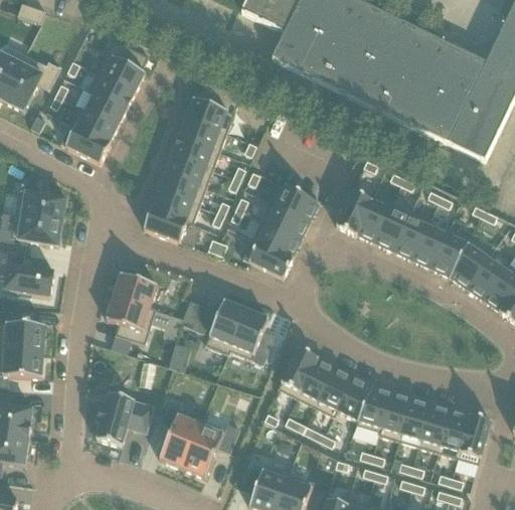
[(247,0),(241,12),(285,33),(273,59),(484,161),(514,97),(514,1),(486,63),(353,0),(247,0)]
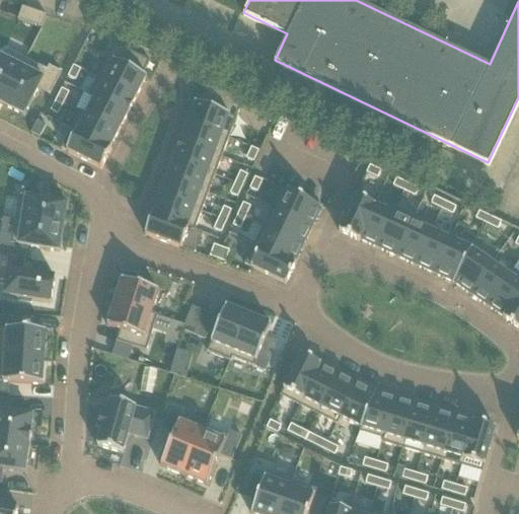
[(21,3),(17,16),(42,24),(46,12),(23,4),(21,3)]
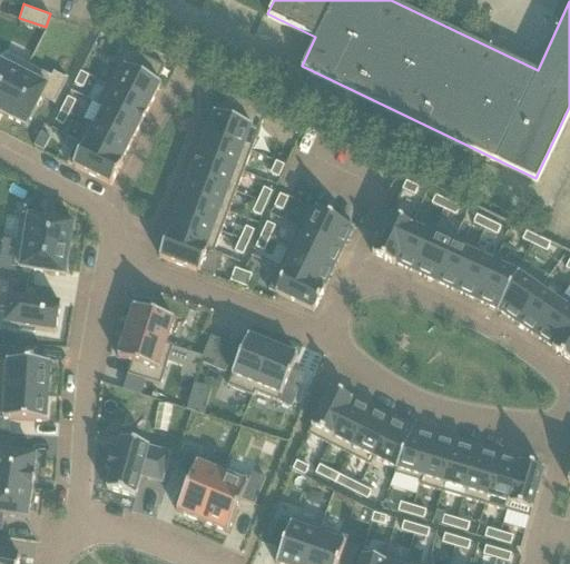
[(126,43),(107,81),(149,102),(155,92),(158,86),(159,82),(160,82),(160,81),(156,79),(165,63),(128,45),(126,43)]
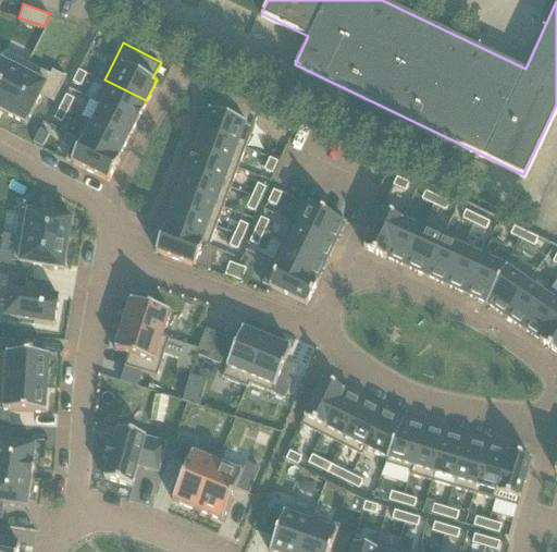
[(4,48),(0,57),(0,108),(2,109),(27,60),(4,48)]
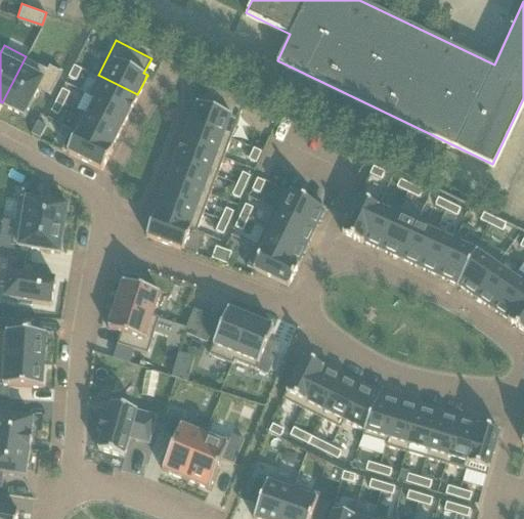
[(26,56),(2,102),(25,114),(38,87),(49,93),(61,70),(49,63),(47,68),(26,56)]
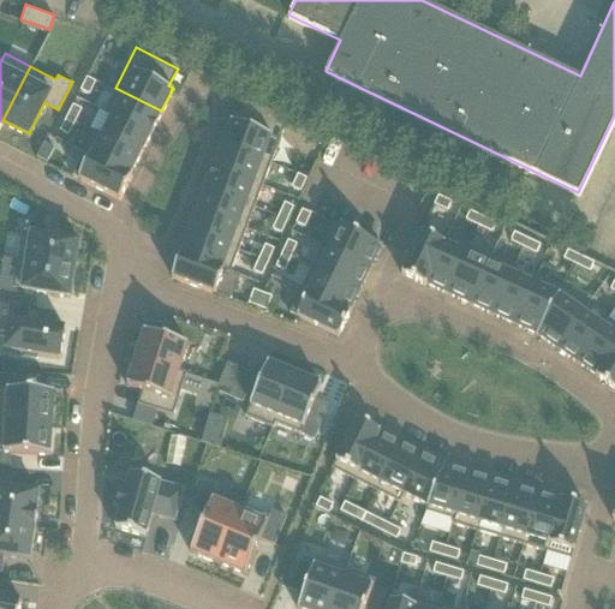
[(87,73),(81,87),(89,91),(95,78),(87,73)]
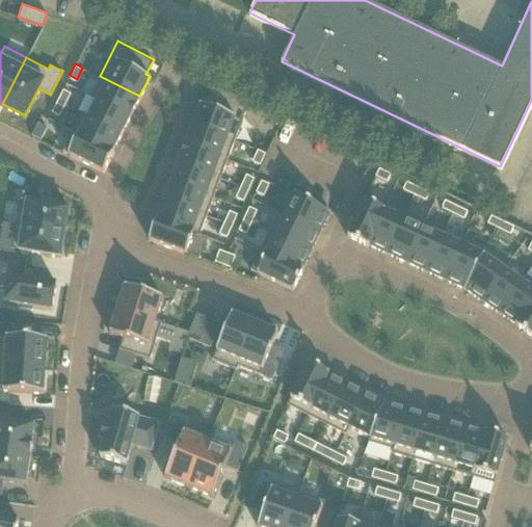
[(90,71),(81,88),(90,93),(90,94),(90,95),(97,98),(98,97),(130,113),(131,112),(132,112),(136,104),(135,104),(137,100),(139,96),(100,76),(90,71)]
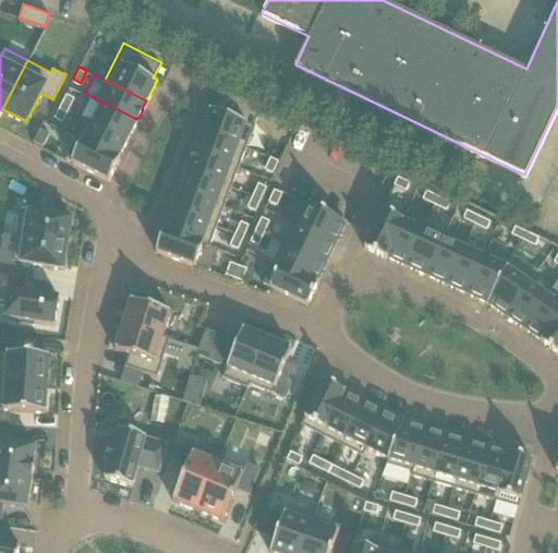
[(208,111),(202,129),(245,145),(261,103),(221,88),(214,109),(209,107),(209,108),(208,111)]
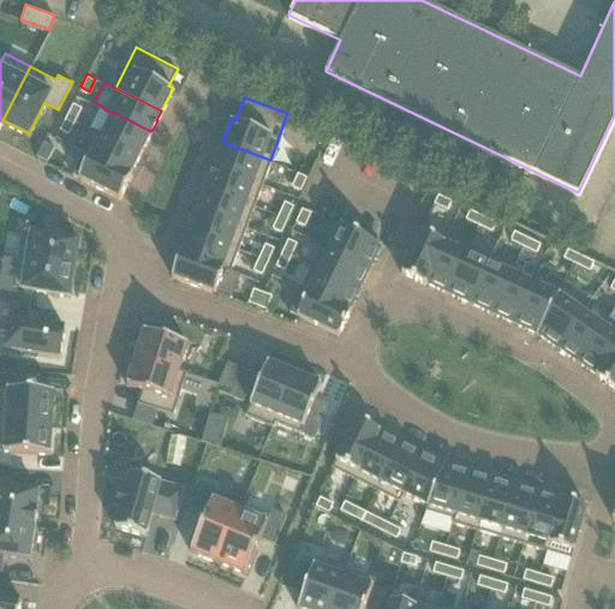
[(73,101),(66,114),(75,119),(77,114),(82,106),(75,102),(73,101)]
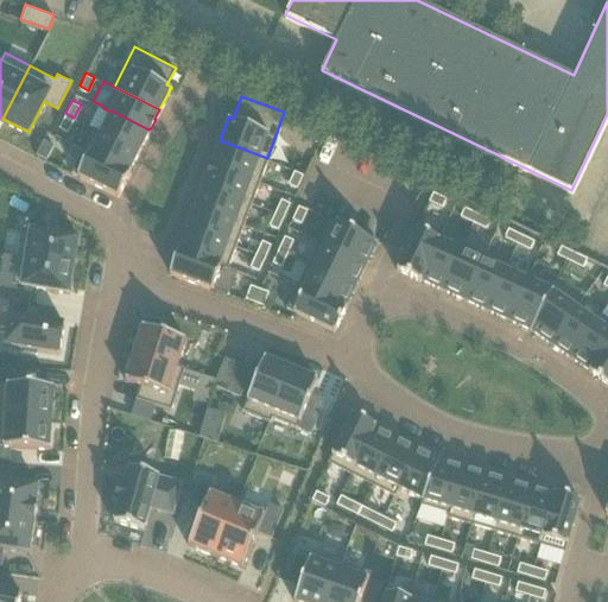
[(101,130),(101,131),(139,150),(149,130),(112,111),(111,112),(101,130)]
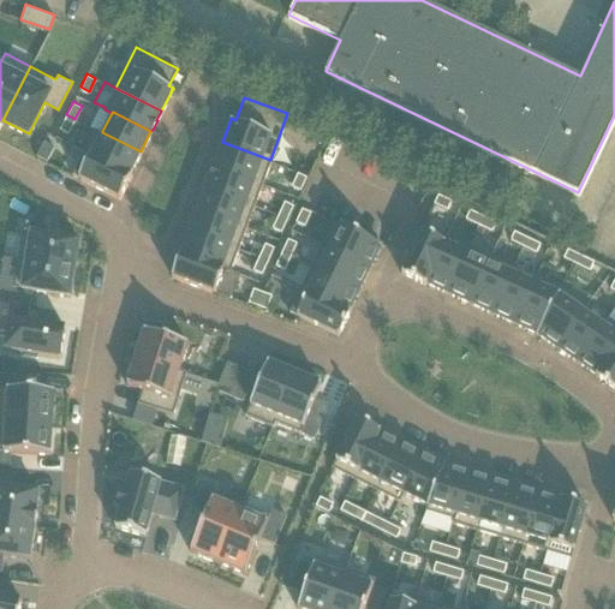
[(66,114),(60,127),(69,131),(75,119),(66,114)]
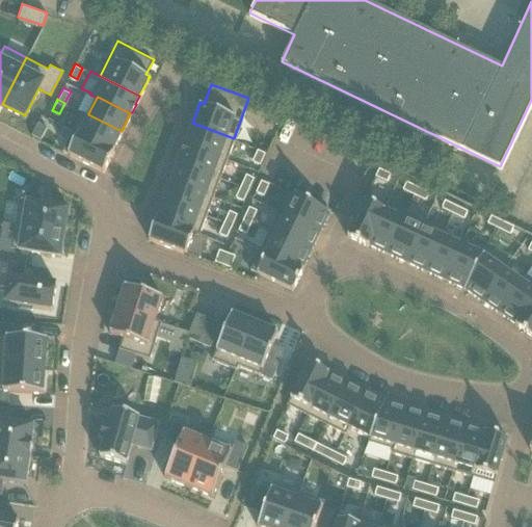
[(81,111),(73,129),(113,150),(114,149),(113,149),(122,131),(81,111)]
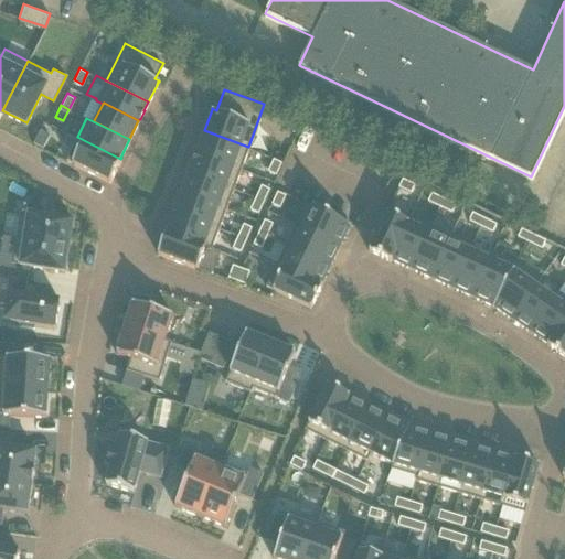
[(40,127),(33,141),(43,146),(50,132),(40,127)]
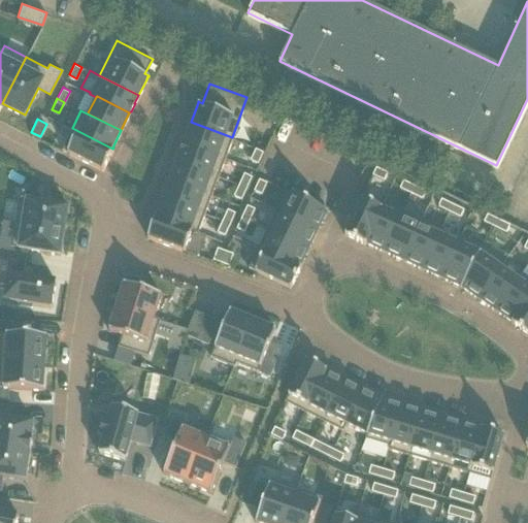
[(191,122),(184,140),(225,156),(232,137),(191,122)]
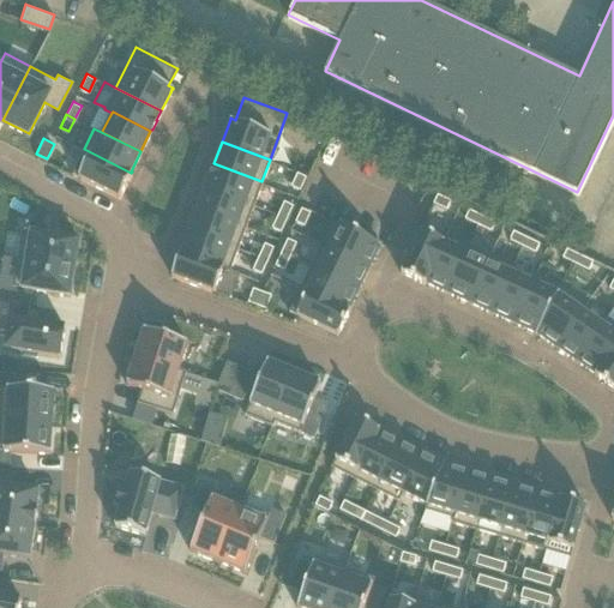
[(84,149),(72,172),(74,173),(120,196),(131,173),(84,149)]
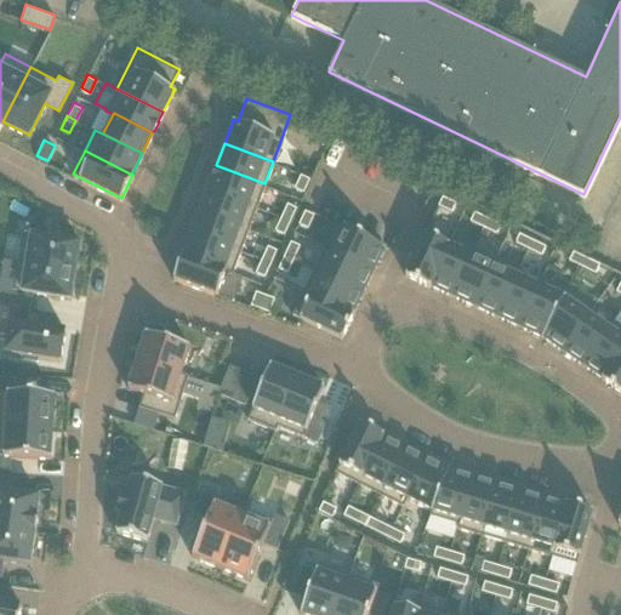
[(211,177),(209,187),(257,205),(265,183),(216,165),(216,166),(216,168),(215,168),(211,177)]
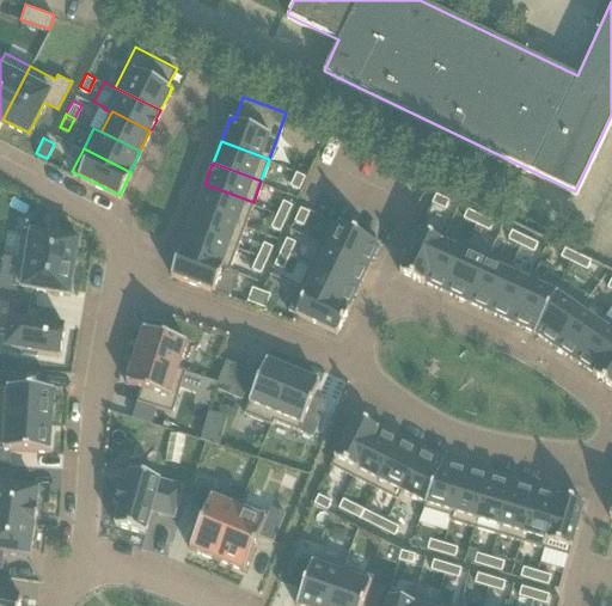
[(295,170),(289,183),(299,187),(305,173),(295,170)]
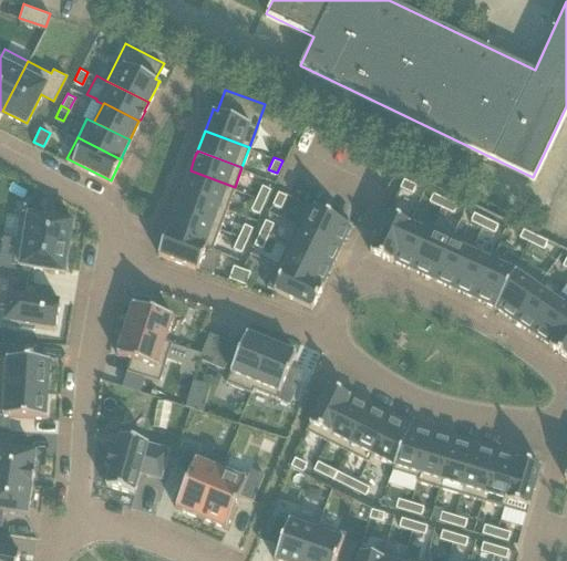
[(191,170),(183,191),(227,207),(235,187),(191,170)]
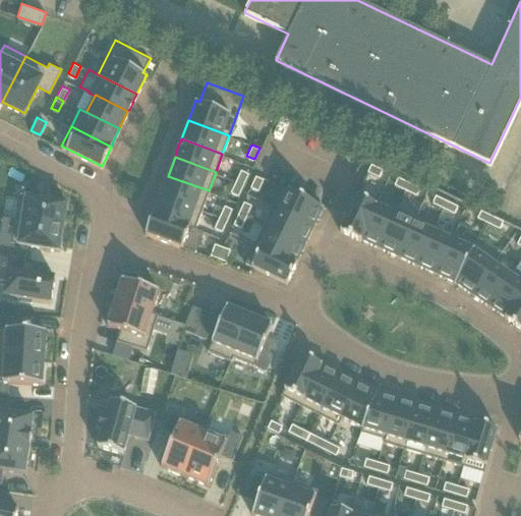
[(370,163),(367,170),(379,175),(382,168),(370,163)]
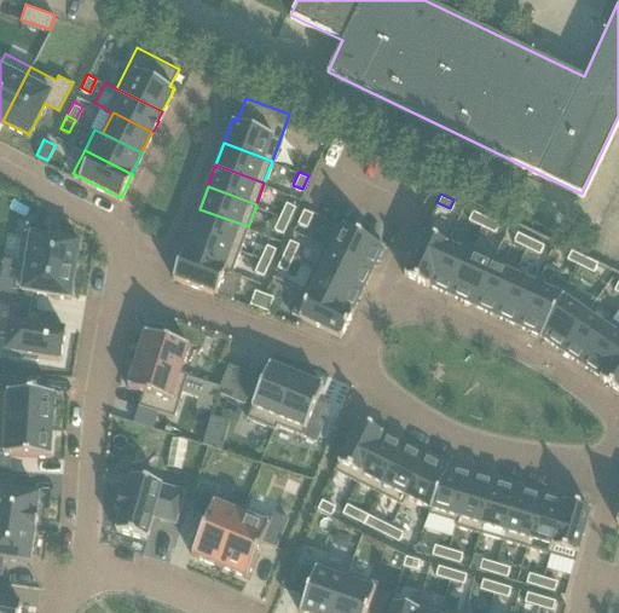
[(285,201),(281,214),(289,218),(295,204),(293,203),(285,201)]
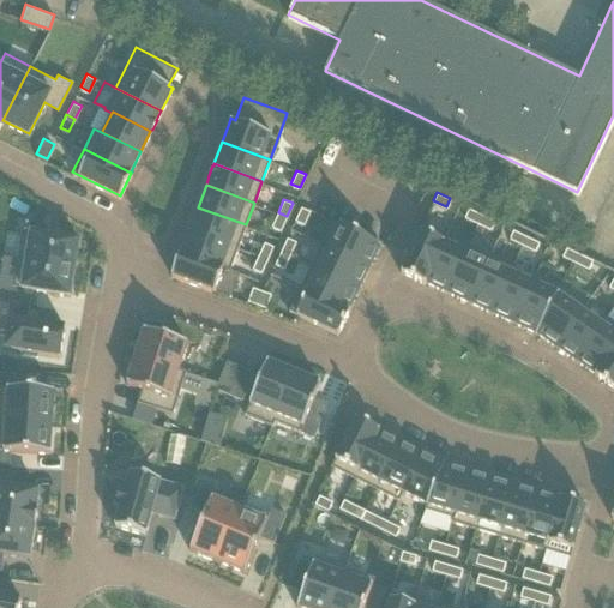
[(301,205),(295,220),(301,222),(305,223),(309,210),(301,205)]
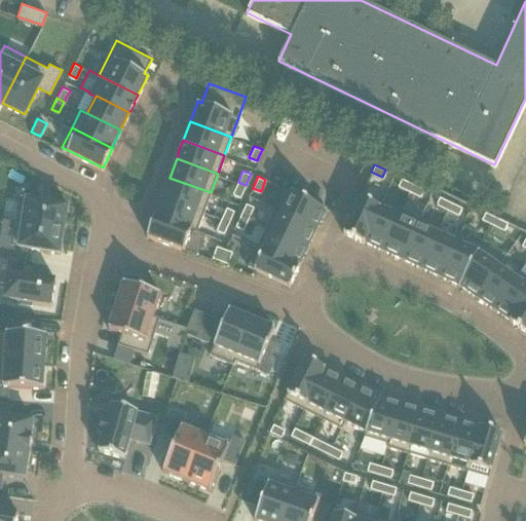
[(402,177),(398,185),(409,190),(413,183),(402,177)]
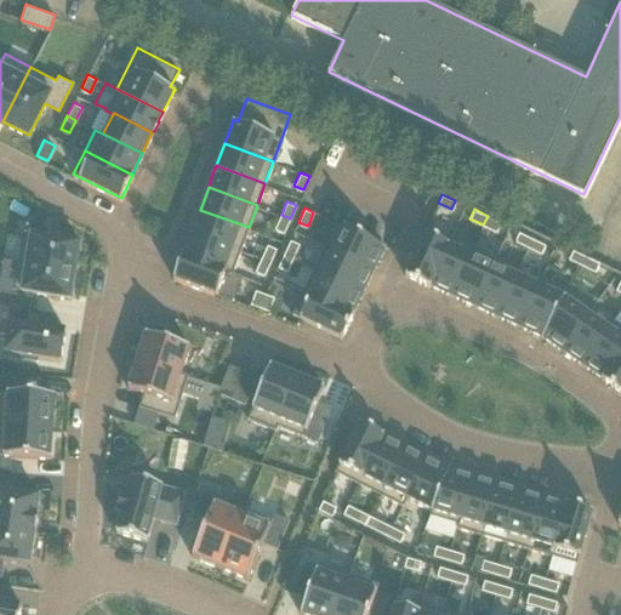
[(200,210),(192,231),(240,249),(249,227),(200,210)]
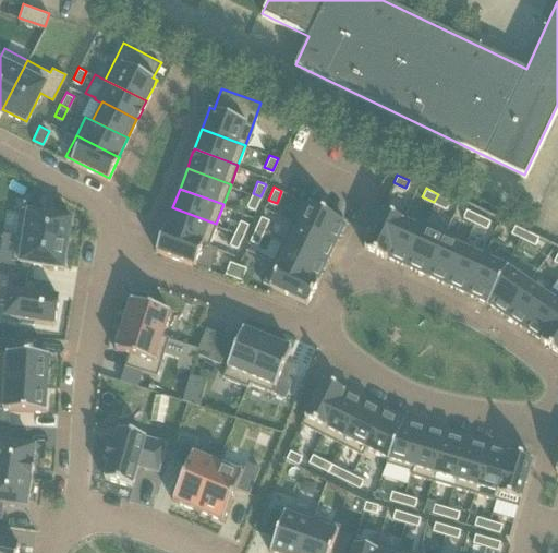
[(253,193),(247,205),(250,206),(253,207),(255,208),(261,196),(253,193)]
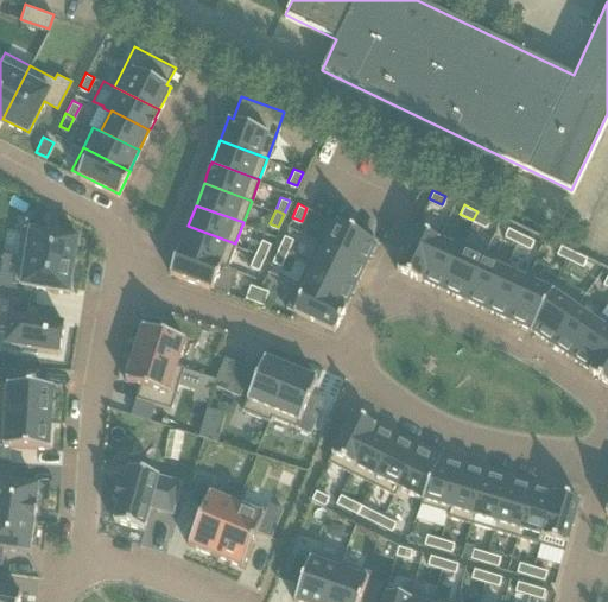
[(477,211),(473,220),(486,226),(491,217),(477,211)]
